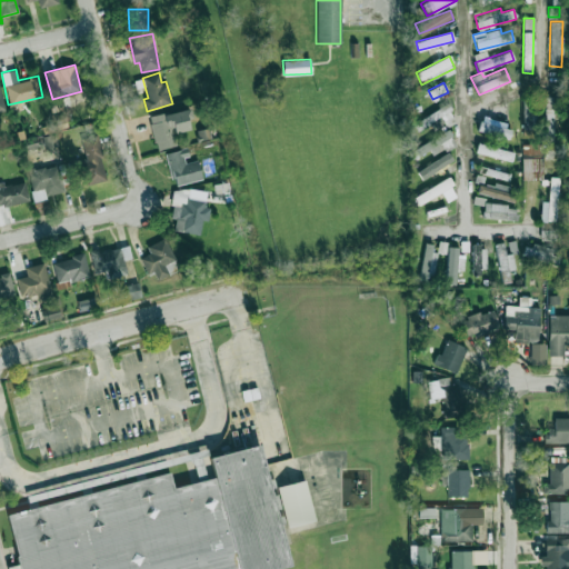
[(522,128),(533,127),(532,97),(522,98),(522,128)]
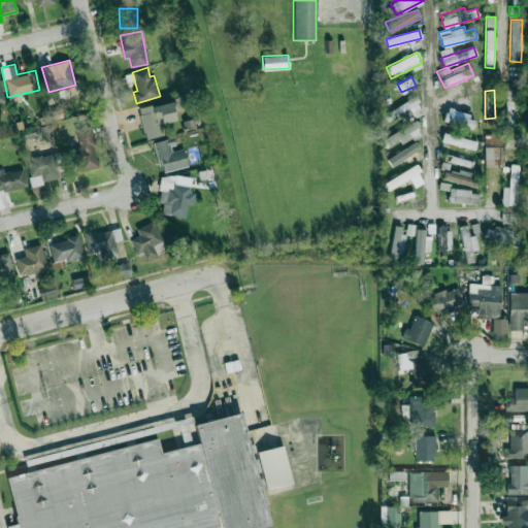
[(514,131),(514,110),(520,110),(520,90),(505,90),(504,131),(514,131)]
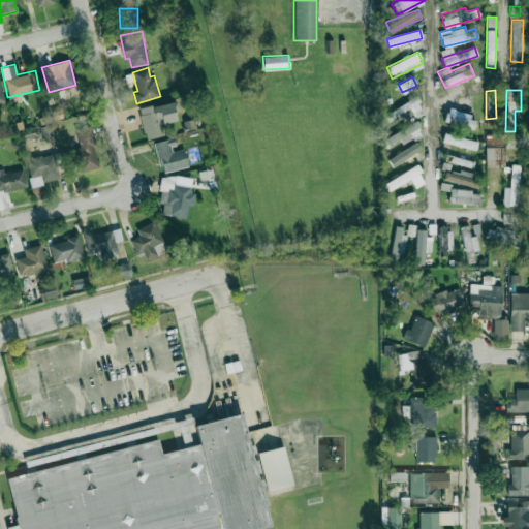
[(416,118),(425,113),(414,96),(384,115),(389,121),(409,107),(416,118)]
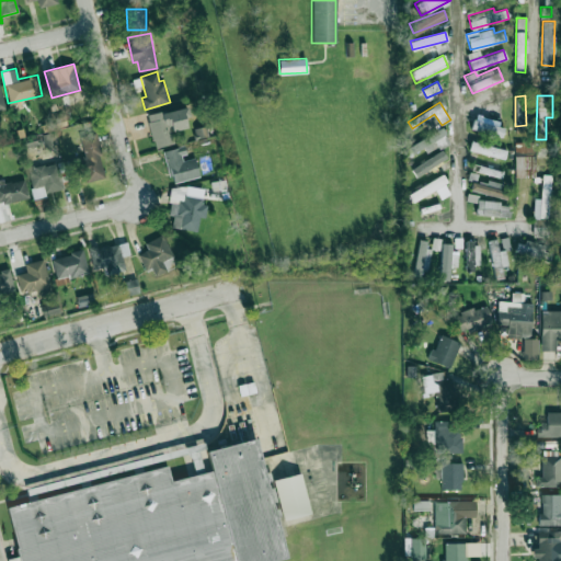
[(174,142),(171,132),(186,127),(184,117),(190,116),(186,105),(146,116),(155,148),(174,142)]
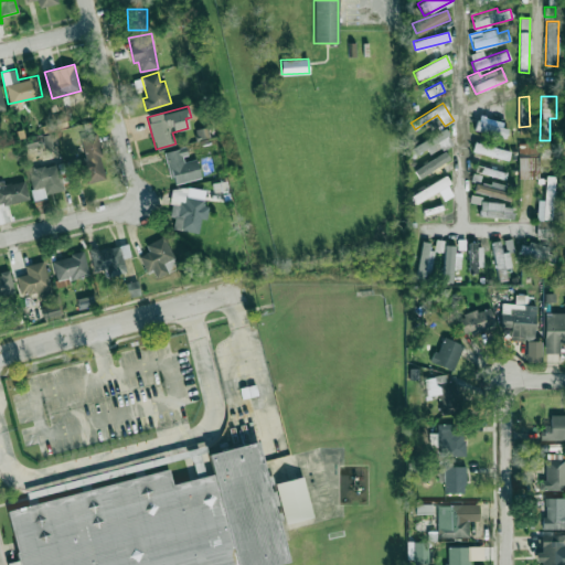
[(505,137),(509,124),(477,117),(473,130),(505,137)]
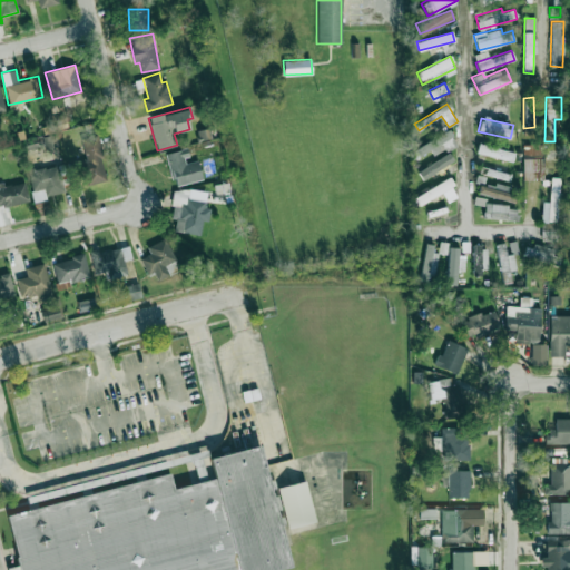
[(409,148),(413,159),(432,151),(433,155),(455,146),(451,133),(409,148)]
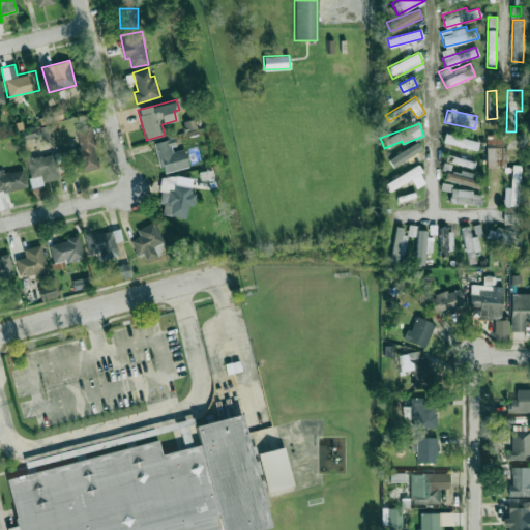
[(41,138),(54,136),(52,125),(39,126),(41,138)]
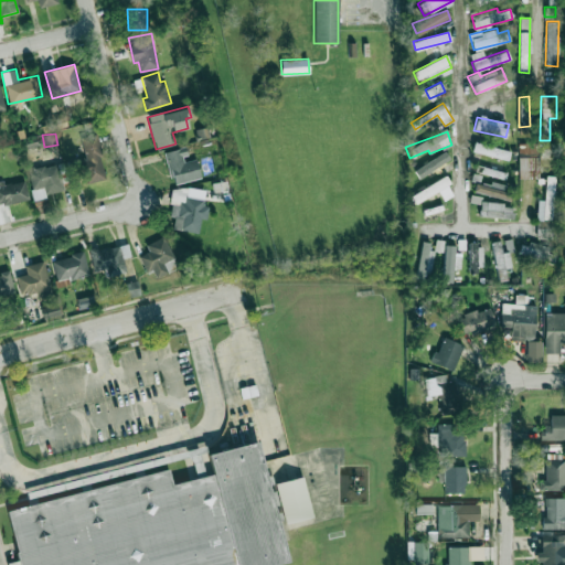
[(89,182),(106,179),(96,135),(80,138),(89,182)]
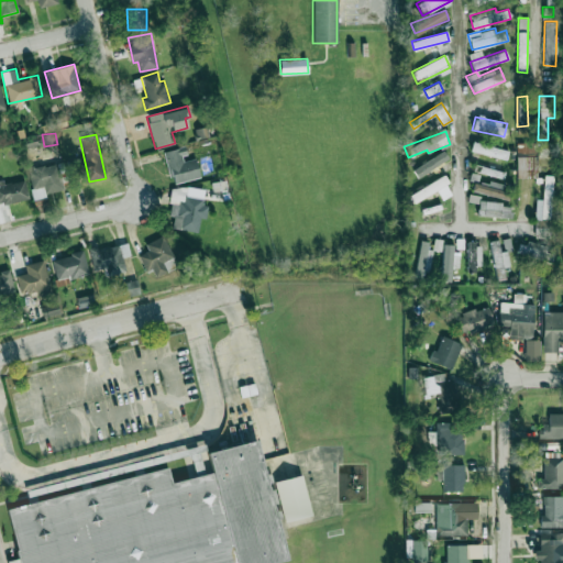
[(506,159),(508,151),(472,141),(470,151),(506,159)]
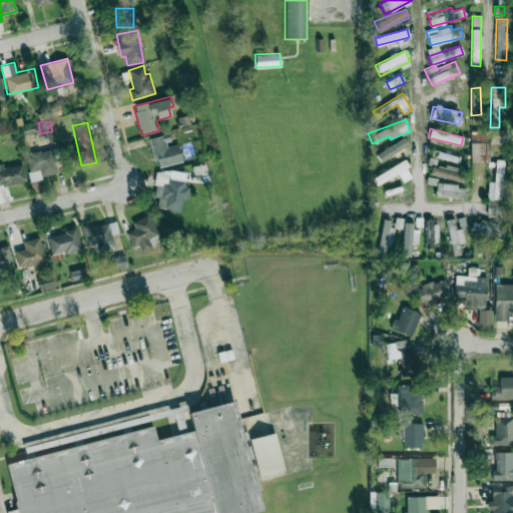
[(470,140),(488,140),(488,130),(470,130),(470,140)]
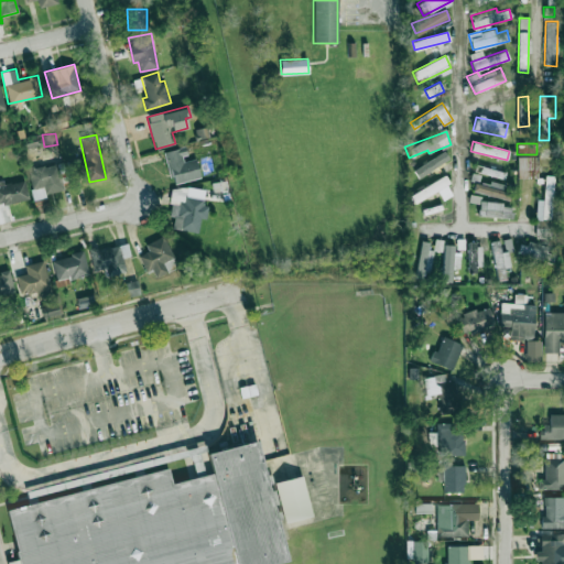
[(172,184),(199,177),(195,156),(187,159),(185,147),(165,151),(172,184)]
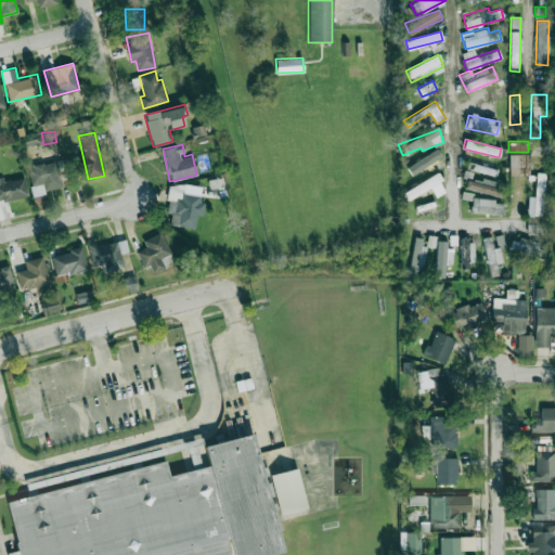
[(531,154),(542,155),(542,144),(531,144),(531,154)]
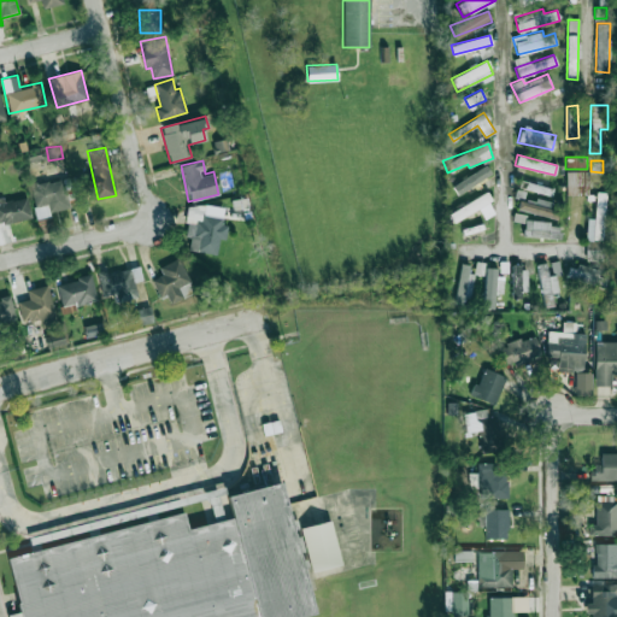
[(565,194),(586,195),(586,171),(565,171),(565,194)]
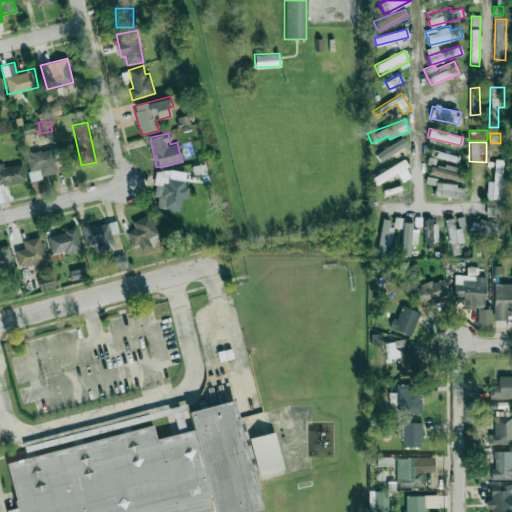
[(388,157),(401,151),(397,144),(384,151),(388,157)]
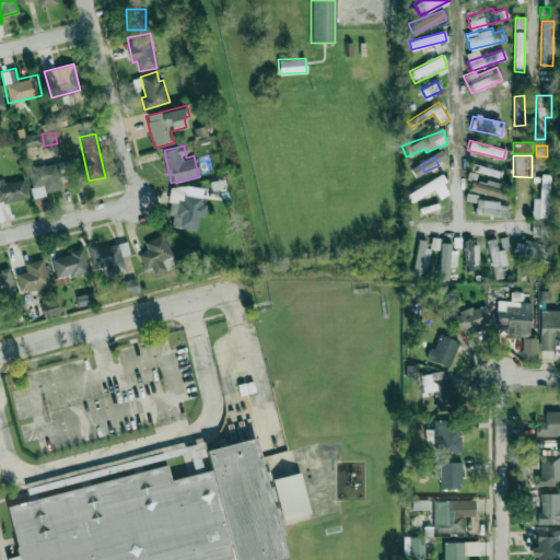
[(68,187),(60,160),(26,168),(33,196),(68,187)]
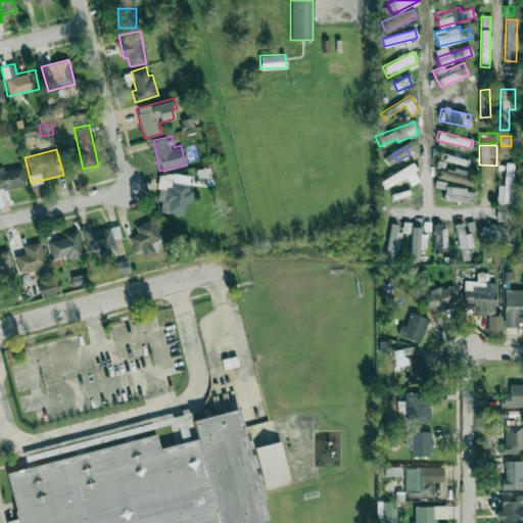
[(439,158),(467,167),(469,160),(441,152),(439,158)]
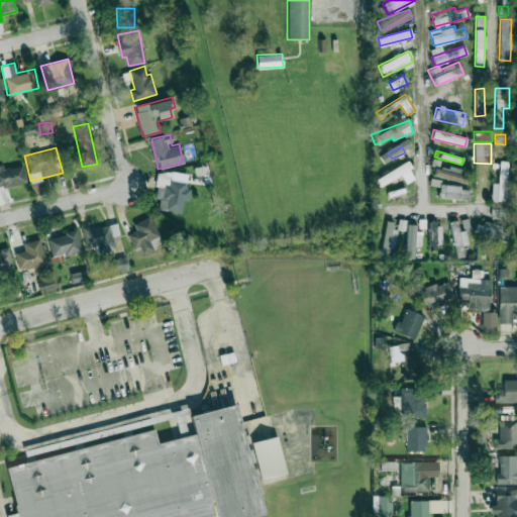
[(498,183),(492,183),(491,201),(505,201),(507,162),(499,162),(498,183)]
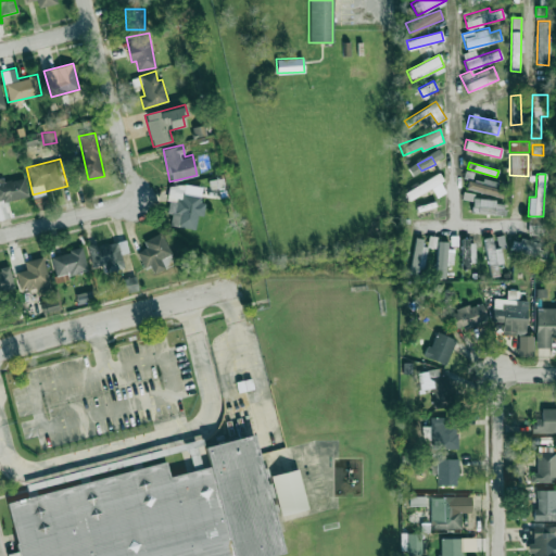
[(0,202),(28,196),(23,175),(0,180),(0,202)]
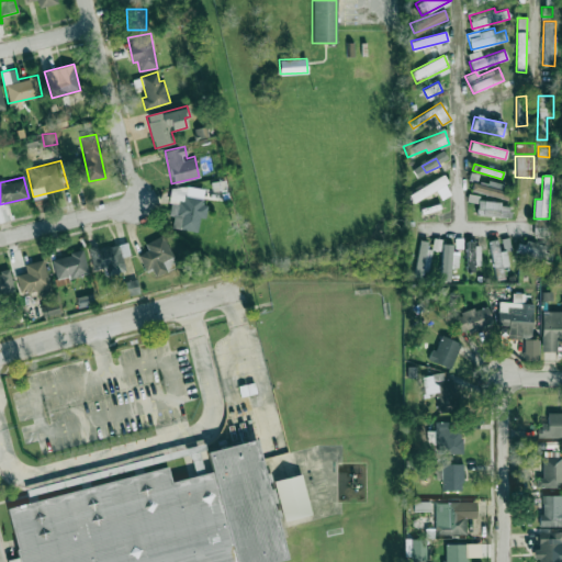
[(408,193),(413,202),(436,191),(440,199),(451,194),(442,177),(408,193)]
